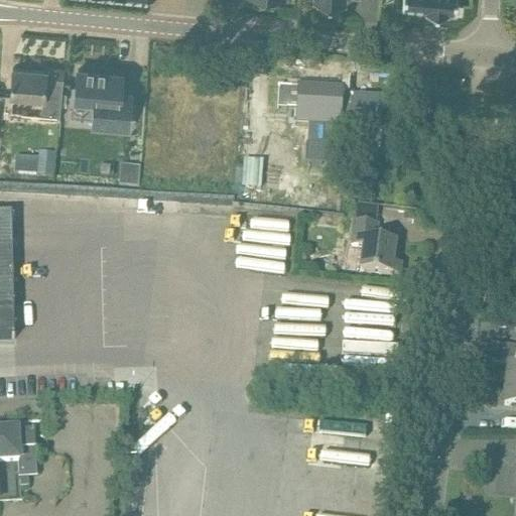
[(447,10),(454,10),(454,11),(455,11),(456,0),(402,0),(402,6),(404,7),(404,6),(426,8),(426,10),(425,10),(425,11),(447,13),(448,12),(447,12),(447,10)]
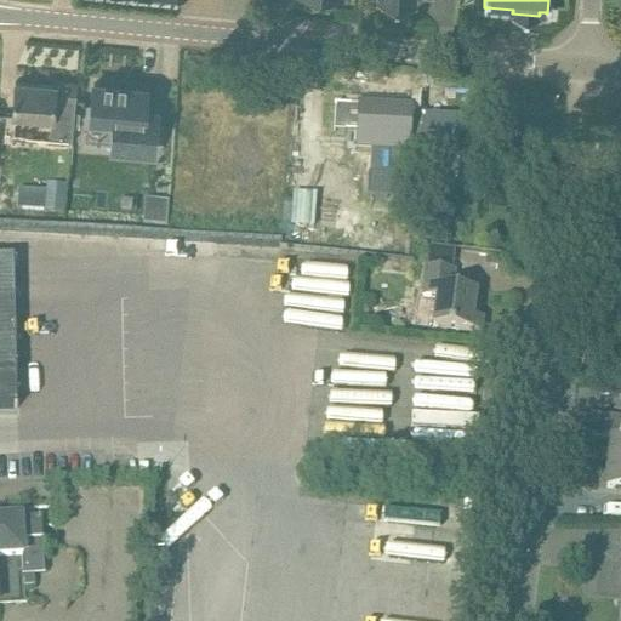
[(53,98),(74,101),(75,83),(55,80),(55,85),(15,81),(12,114),(52,118),(53,98)]
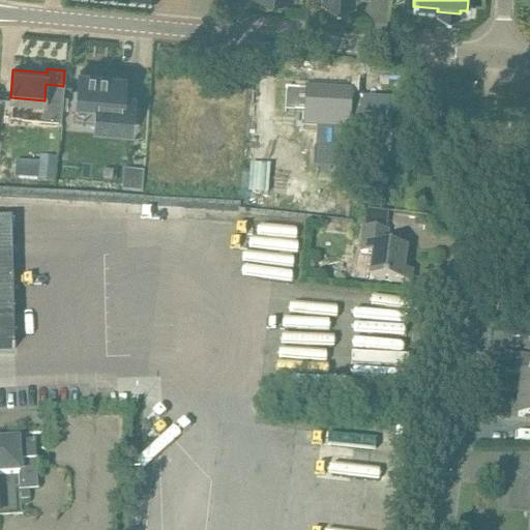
[(80,71),(78,94),(98,96),(95,126),(131,129),(134,104),(123,102),(125,76),(108,74),(108,71),(101,70),(101,74),(95,72),(95,70),(89,69),(89,72),(80,71)]
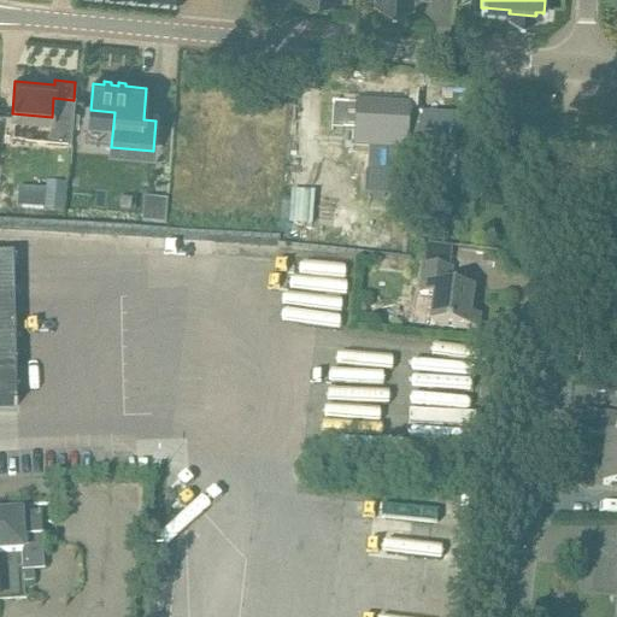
[(333,105),(330,131),(352,133),(351,150),(364,151),(364,153),(369,153),(369,148),(385,150),(383,169),(368,168),(366,191),(406,194),(409,170),(404,170),(405,146),(407,110),(368,107),(365,107),(365,111),(359,110),(359,107),(333,105)]
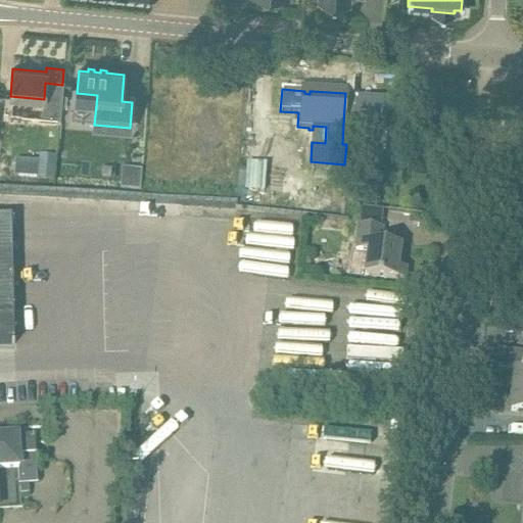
[(366,95),(365,117),(385,119),(386,96),(366,95)]
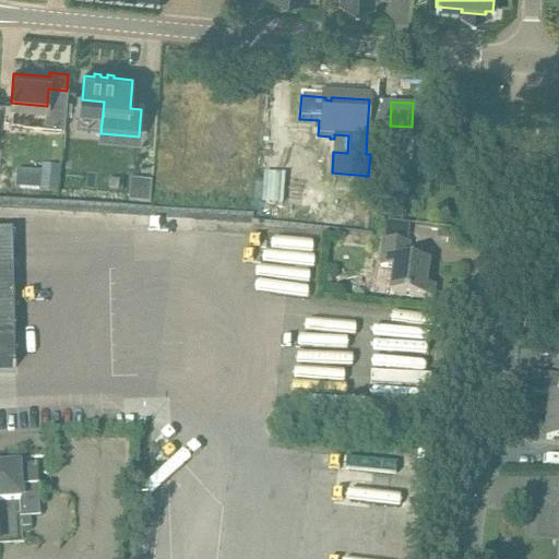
[(40,190),(40,191),(57,193),(59,176),(42,174),(40,190)]
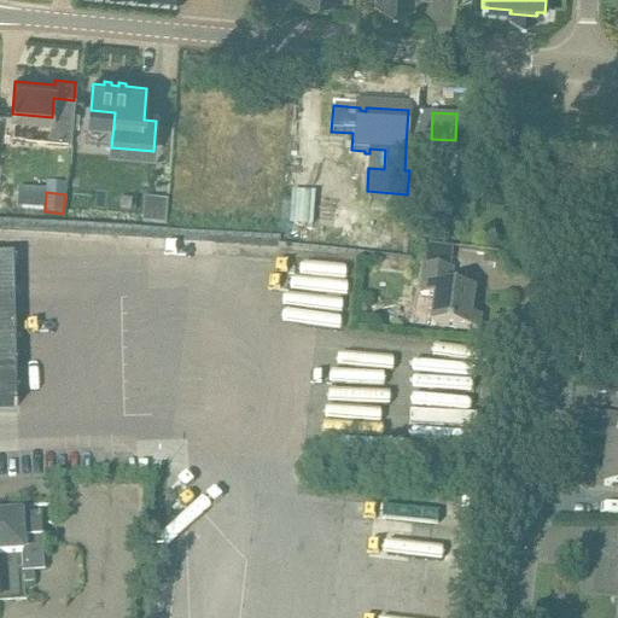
[(144,200),(143,223),(165,226),(168,202),(147,200),(144,200)]
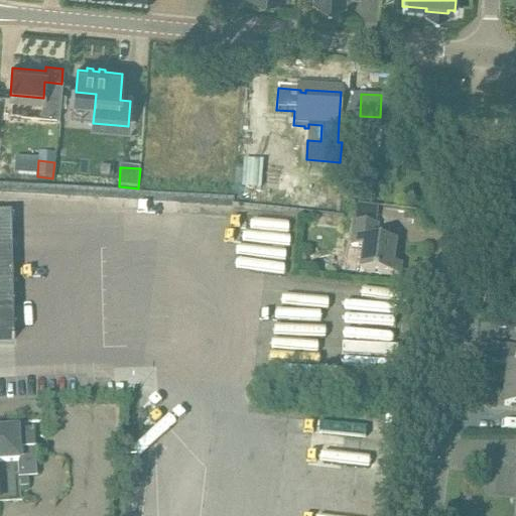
[(244,173),(245,168),(235,167),(234,194),(247,194),(248,186),(243,186),(243,173),(244,173)]
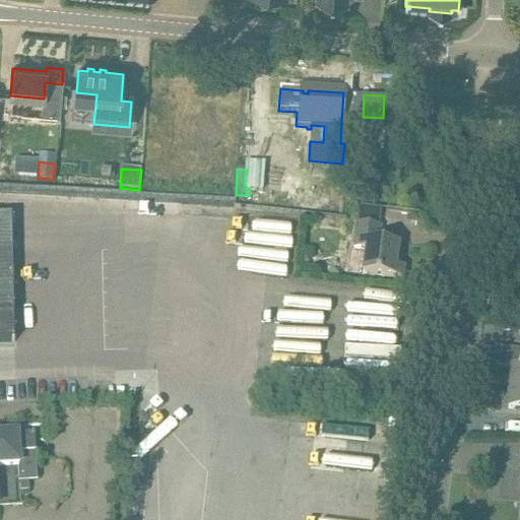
[(151,199),(124,198),(124,207),(151,208),(151,199)]
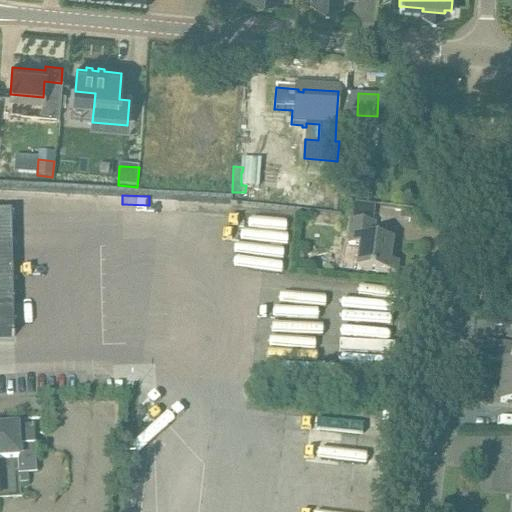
[(0,336),(13,337),(11,215),(0,215),(0,336)]
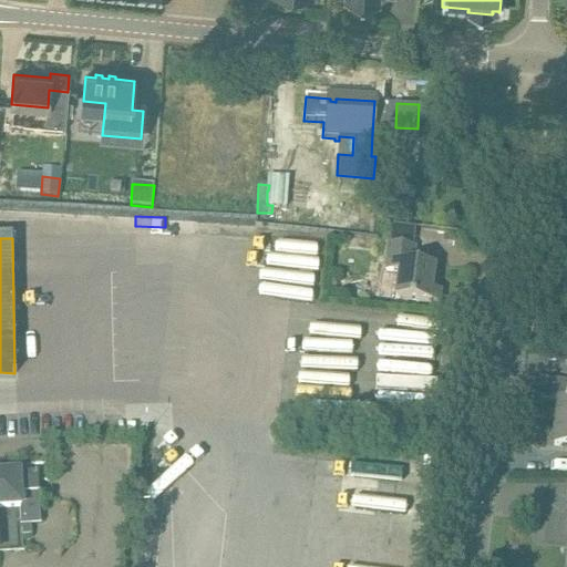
[(388,245),(381,298),(439,305),(440,294),(431,292),(434,268),(412,266),(414,248),(388,245)]
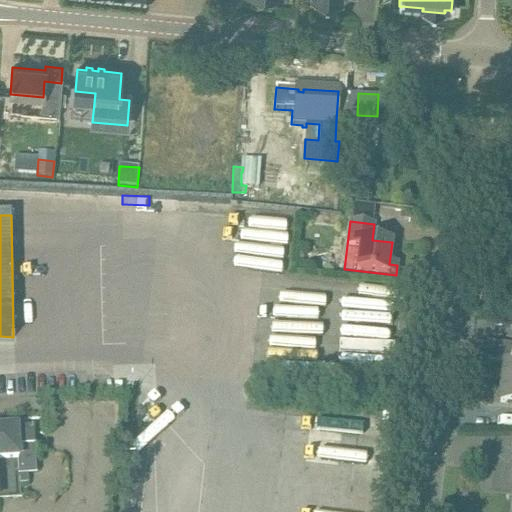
[(500,403),(511,404),(511,346),(488,344),(486,362),(504,364),(500,403)]
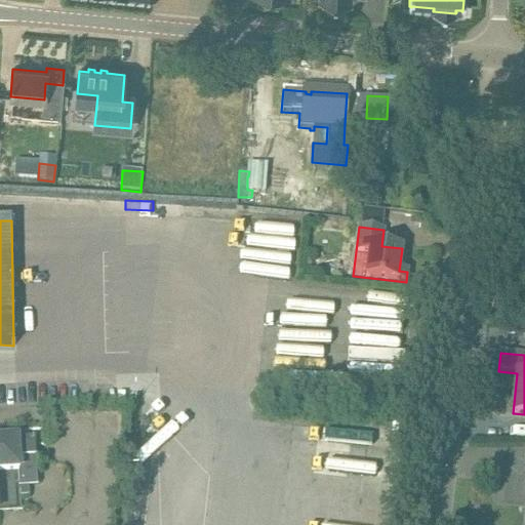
[(0,511),(22,511),(21,484),(37,483),(35,440),(0,441),(0,511)]
